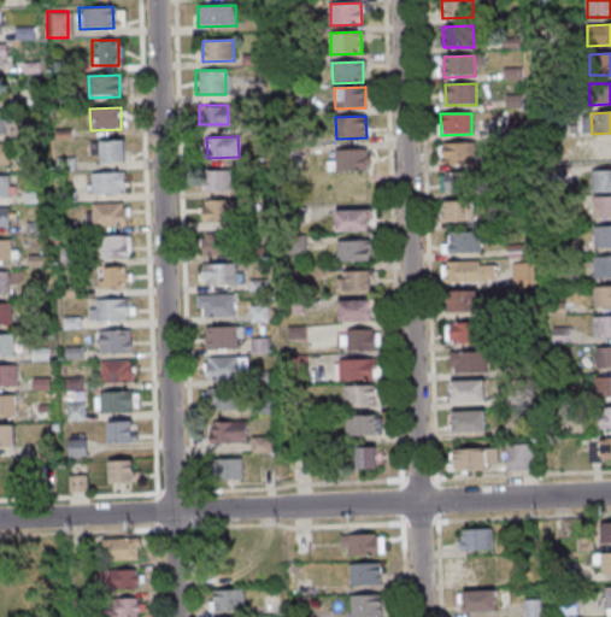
[(587,162),(610,162),(610,140),(586,141),(587,162)]
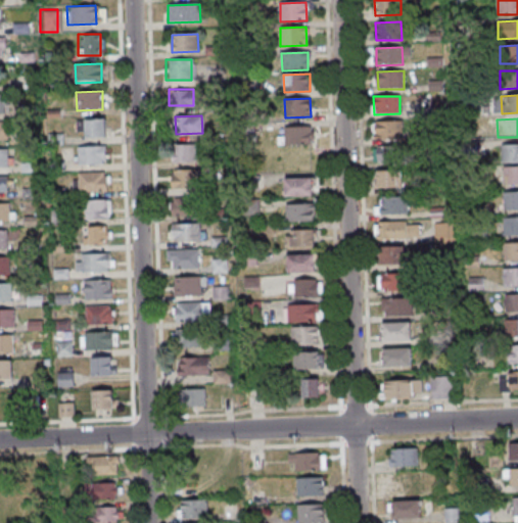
[(84,121),(105,120),(106,137),(85,138),(84,121)]
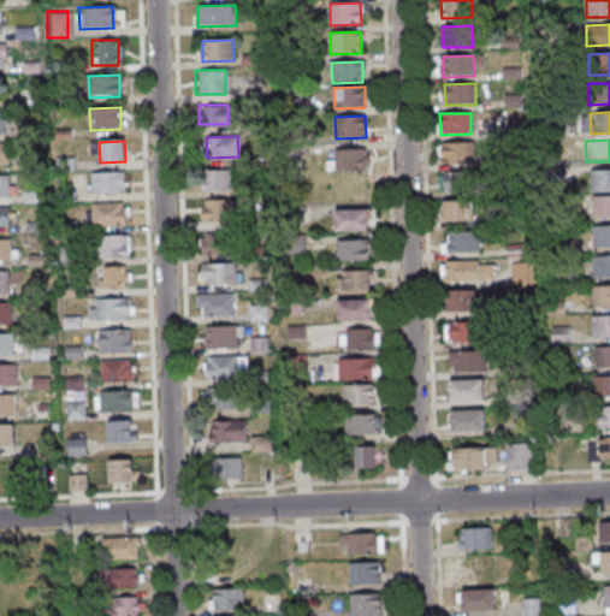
[(442,143),(473,143),(474,164),(443,165),(442,143)]
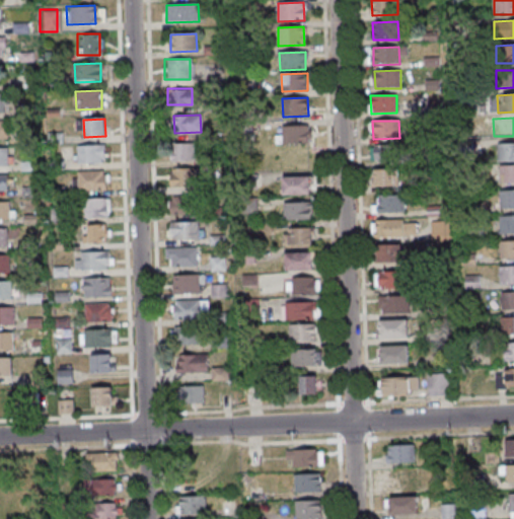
[(282,127),(308,126),(309,143),(283,144),(282,127)]
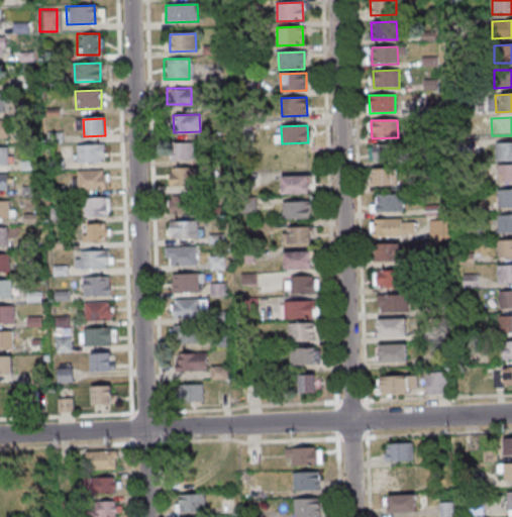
[(167,143),(192,142),(193,161),(167,161),(167,143)]
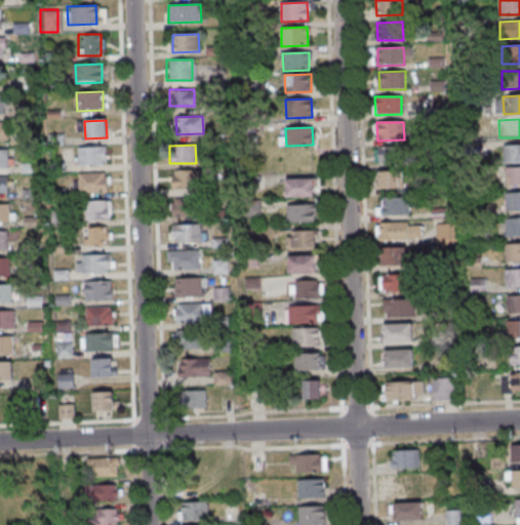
[(501,163),(519,162),(519,145),(500,145),(501,163)]
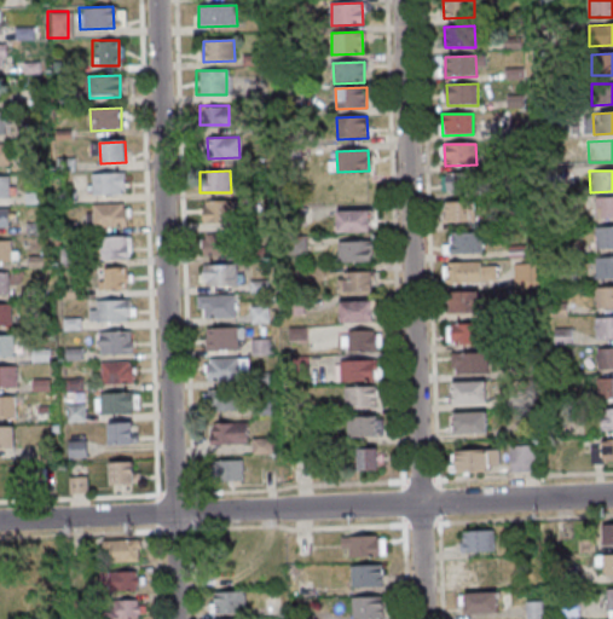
[(92,174),(123,173),(123,195),(93,195),(92,174)]
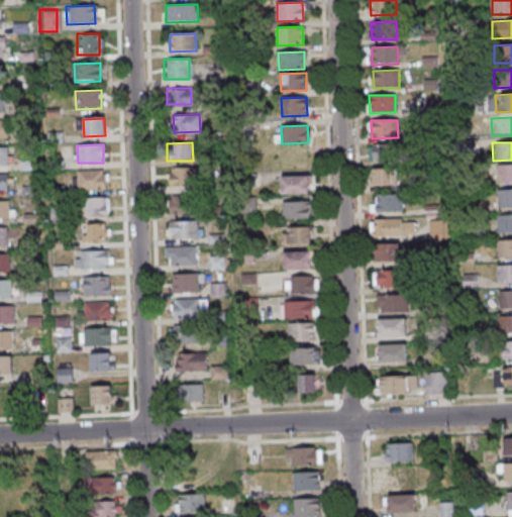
[(372,145),(398,144),(399,163),(373,163),(372,145)]
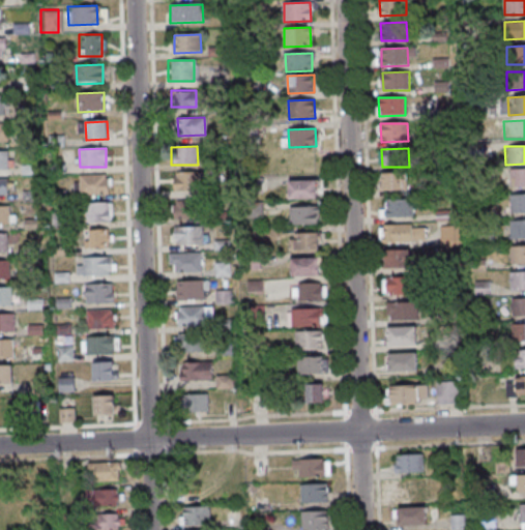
[(506,185),(524,185),(524,168),(506,168),(506,185)]
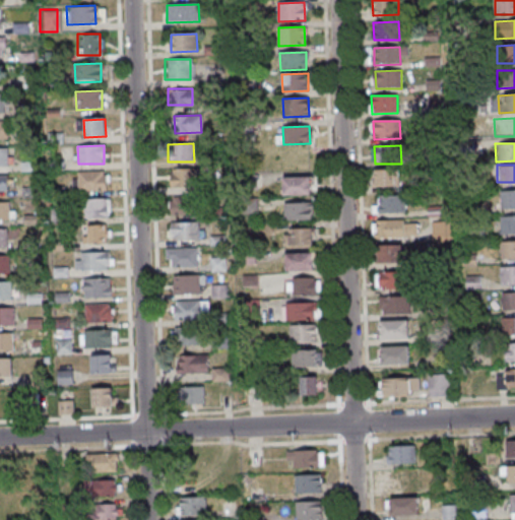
[(171,170),(203,169),(203,180),(196,180),(197,187),(171,188),(171,170)]
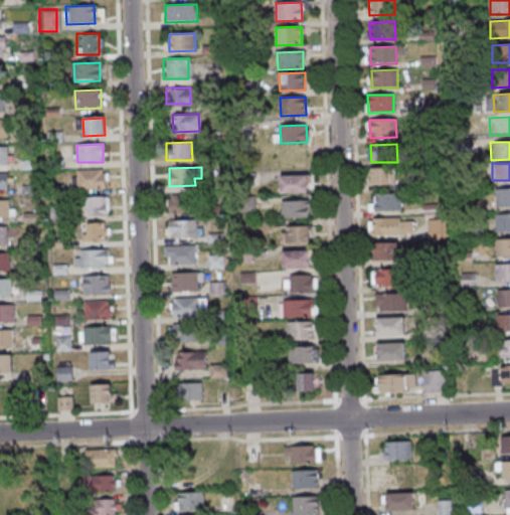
[(391,168),(366,168),(366,185),(391,185),(391,168)]
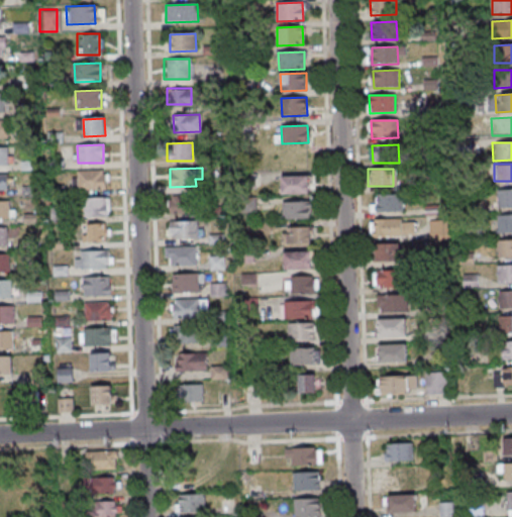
[(104,170),(69,170),(69,188),(104,188),(104,170)]
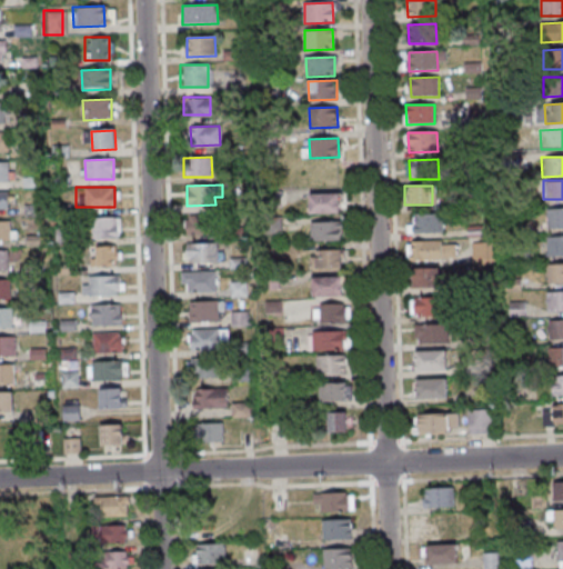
[(311,195),(339,193),(340,213),(311,215),(311,195)]
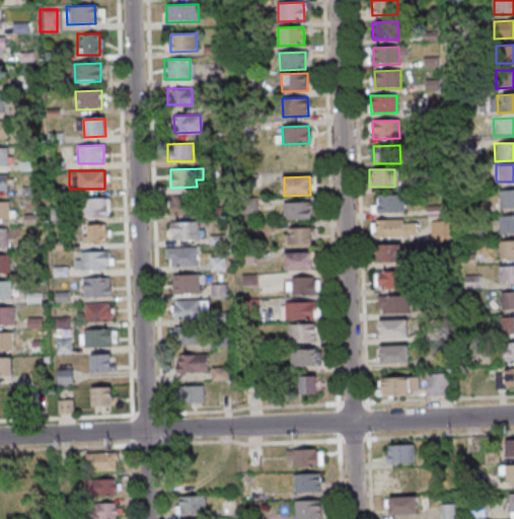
[(495,208),(513,207),(513,189),(495,190),(495,208)]
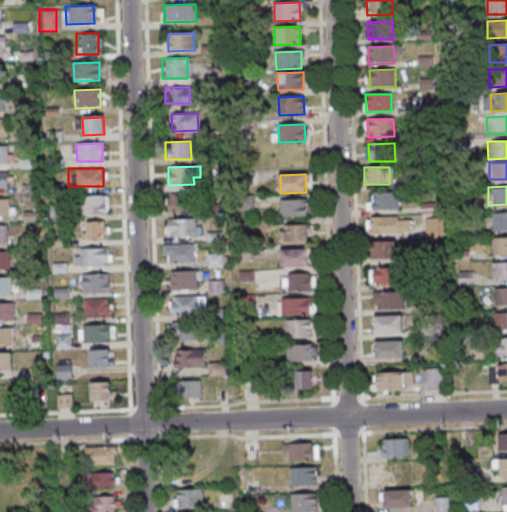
[(373,193),(399,193),(399,210),(374,211),(373,193)]
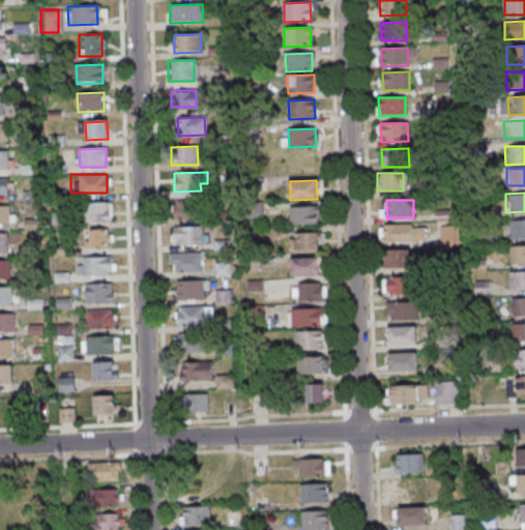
[(169,218),(195,219),(196,202),(170,201),(169,218)]
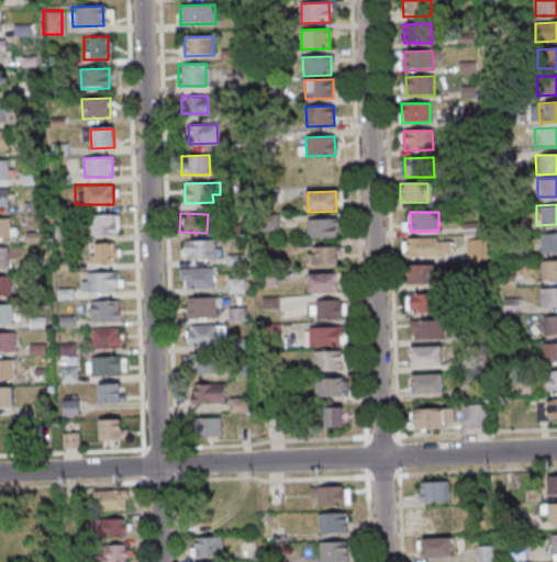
[(113,214),(82,214),(82,234),(113,234),(113,214)]
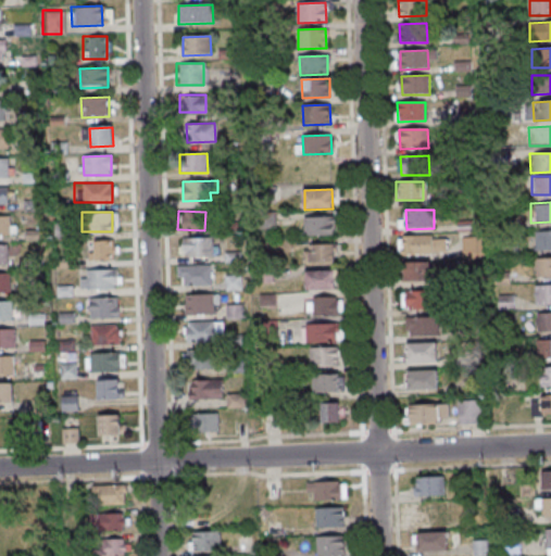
[(304,217),(333,216),(334,235),(305,236),(304,217)]
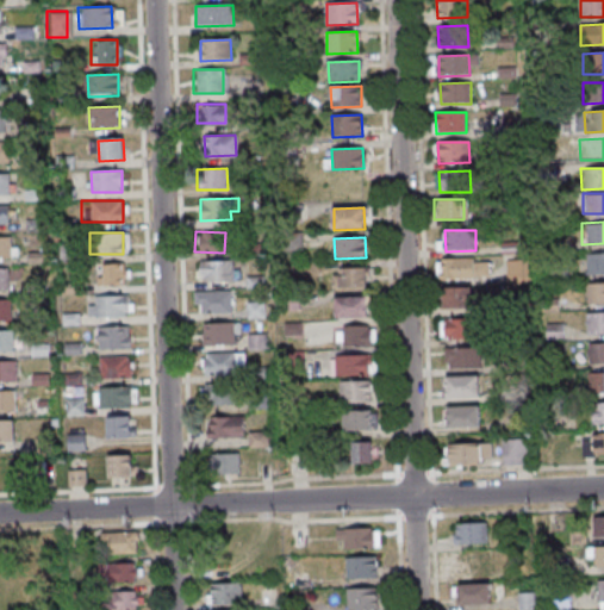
[(583,273),(603,273),(603,251),(581,253),(583,273)]
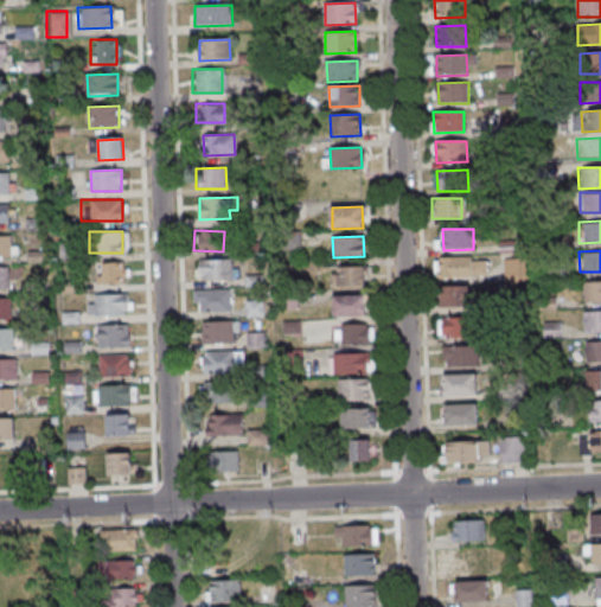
[(440,259),(470,257),(471,279),(440,279),(440,259)]
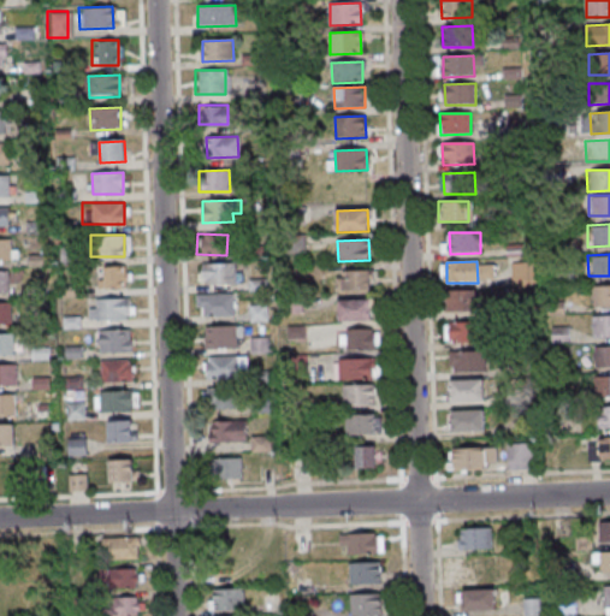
[(532,285),(532,262),(508,262),(508,285),(532,285)]
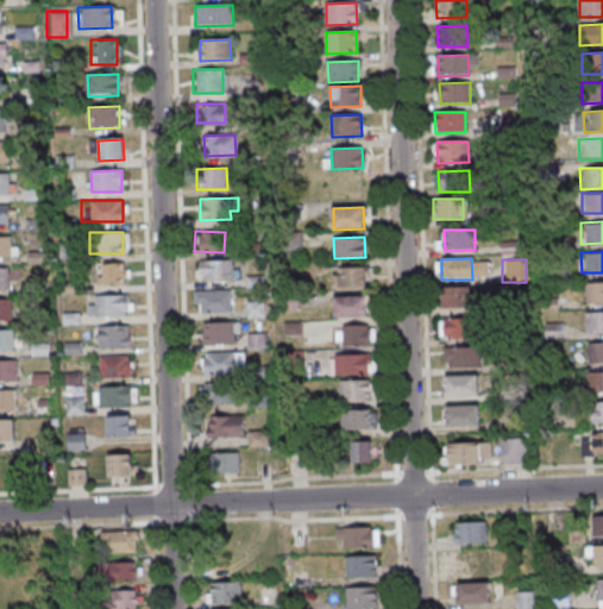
[(202,262),(232,261),(233,281),(202,282),(202,262)]
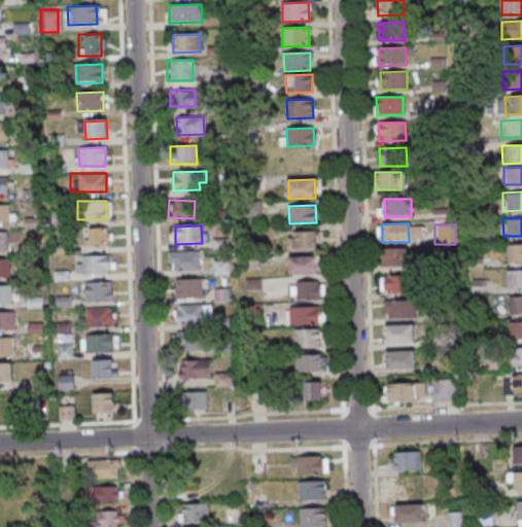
[(106,227),(83,227),(83,245),(106,245),(106,227)]
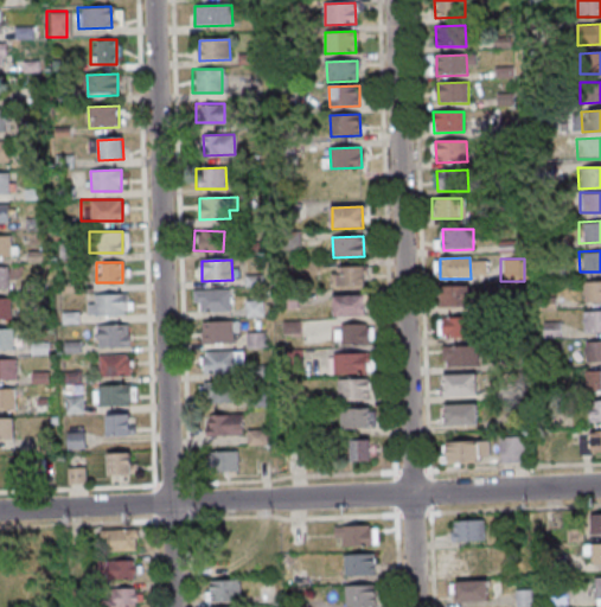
[(331,275),(337,275),(337,267),(365,267),(365,287),(331,288),(331,275)]
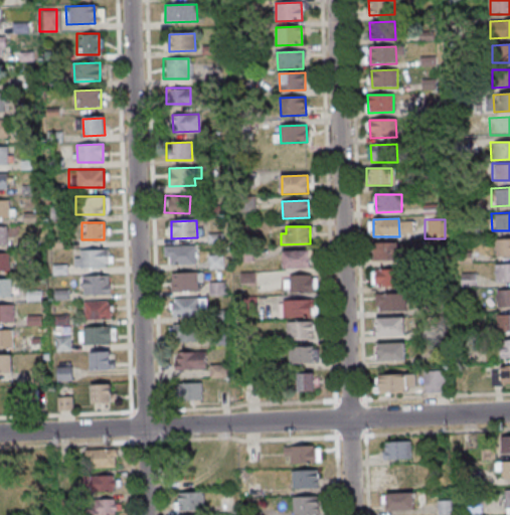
[(491,256),(509,255),(509,237),(491,238),(491,256)]
